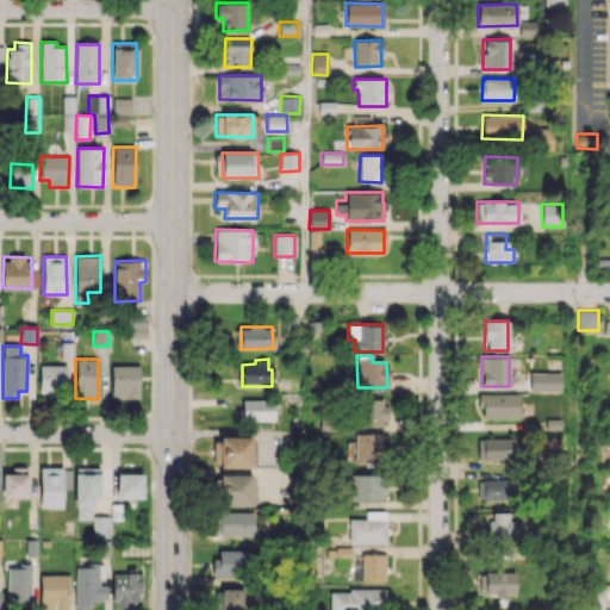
[(67,366),(39,365),(39,396),(67,396),(67,366)]
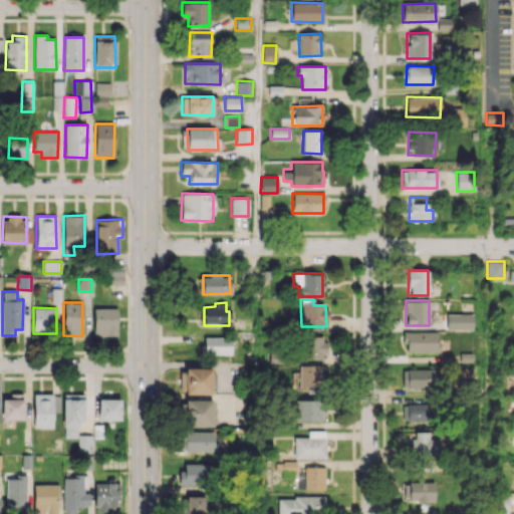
[(93,335),(116,335),(117,308),(93,307),(93,335)]
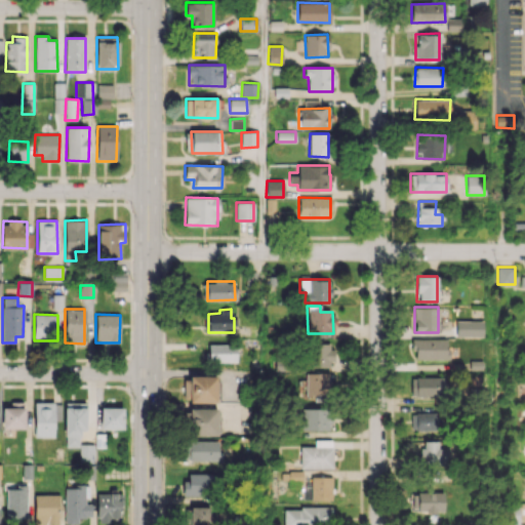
[(482,321),(456,320),(455,336),(482,336),(482,321)]
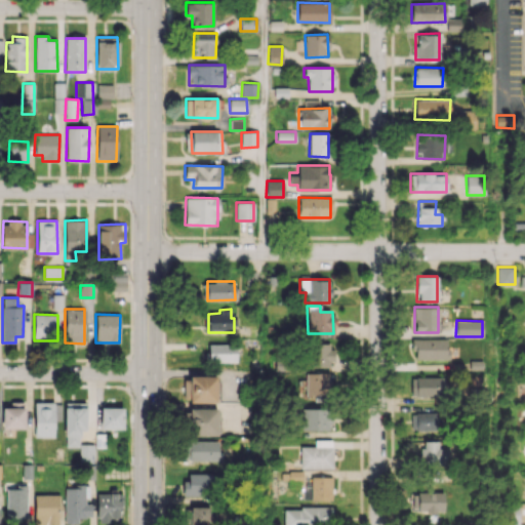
[(413,359),(446,359),(447,339),(413,338),(413,359)]
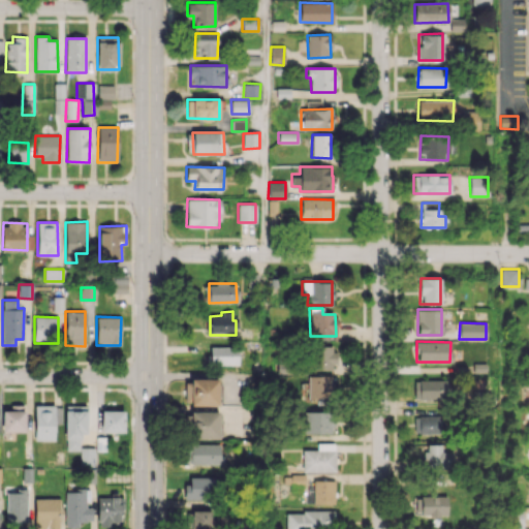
[(239,347),(210,346),(210,364),(239,365),(239,347)]
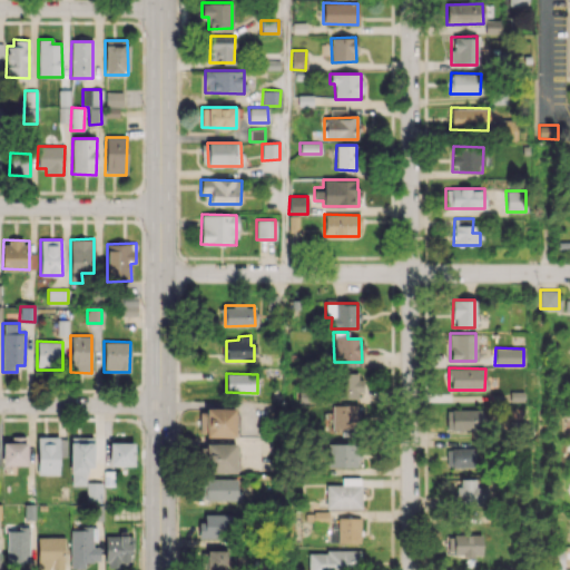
[(363,399),(363,373),(337,373),(336,397),(363,399)]
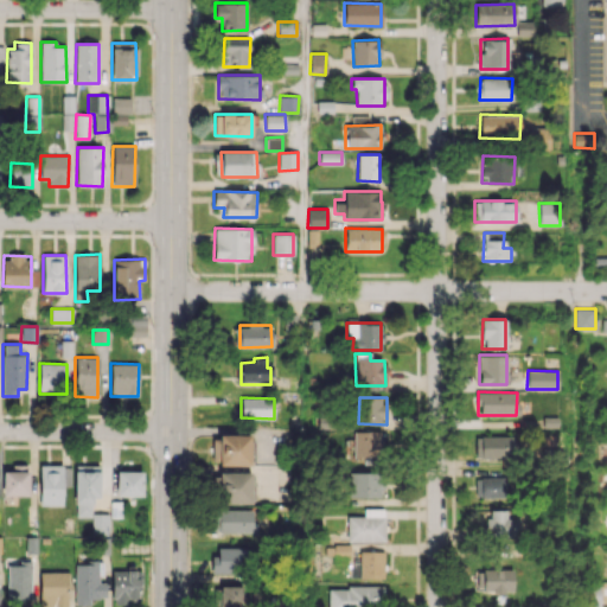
[(353,457),(363,457),(363,464),(384,464),(384,432),(352,432),(353,457)]
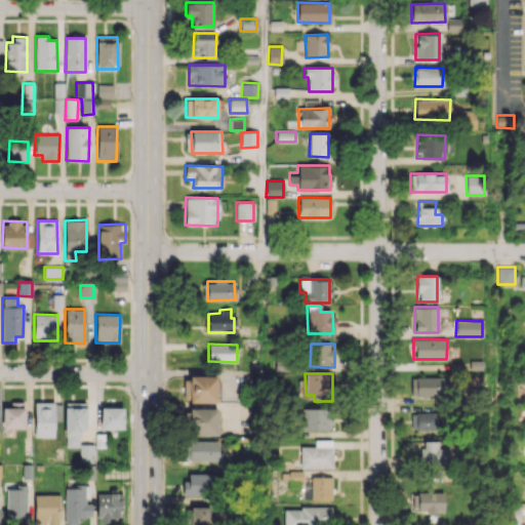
[(216,376),(189,376),(189,402),(216,402),(216,376)]
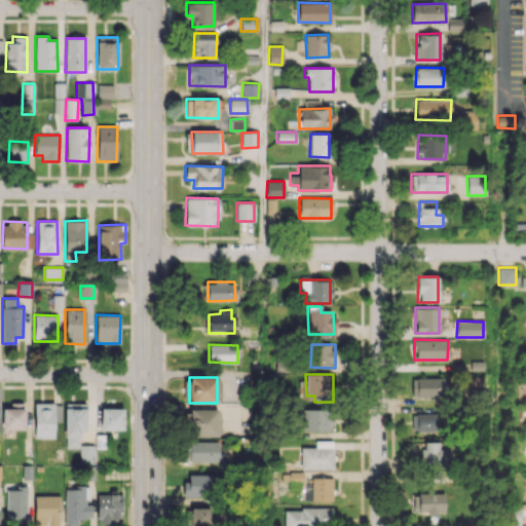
[(443,377),(414,377),(414,398),(444,397),(443,377)]
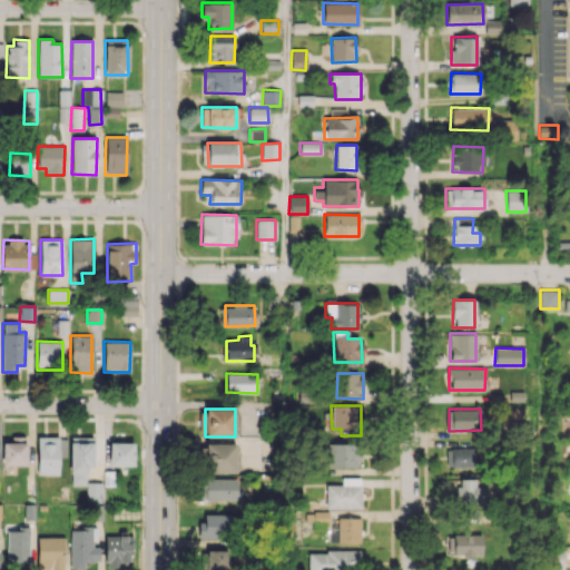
[(59,436),(38,436),(37,474),(58,475),(59,436)]
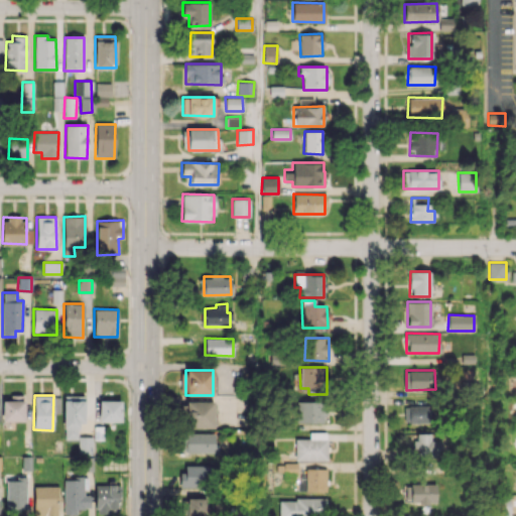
[(63,439),(78,438),(78,422),(85,422),(84,395),(63,396),(63,439)]
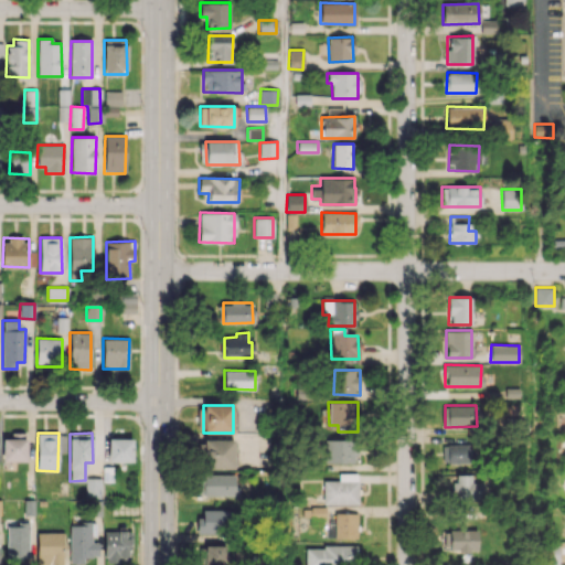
[(2,460),(27,461),(27,435),(11,435),(11,438),(2,438),(2,460)]
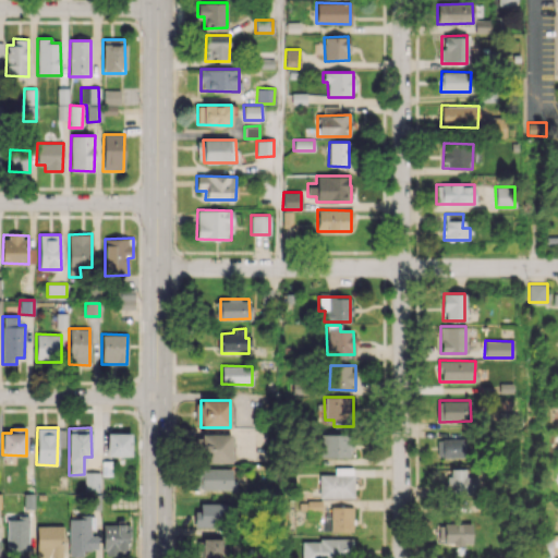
[(131,434),(107,433),(107,456),(131,456),(131,434)]
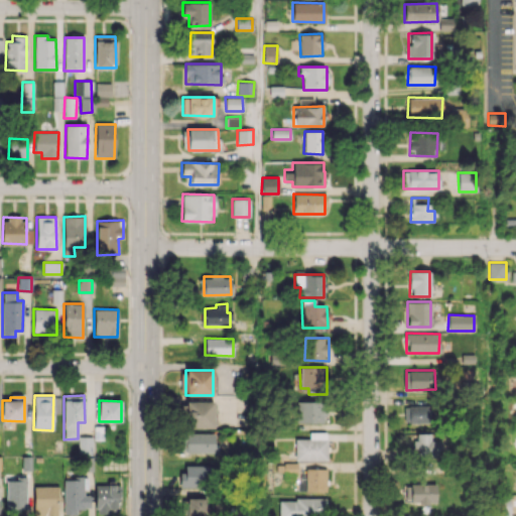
[(214,427),(214,401),(184,401),(185,428),(214,427)]
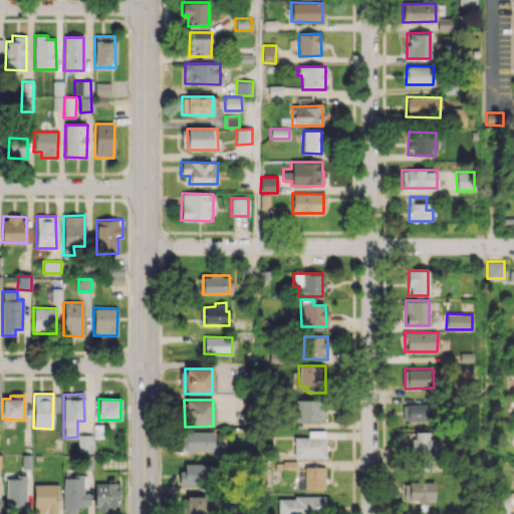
[(294,400),(294,421),(324,421),(323,400),(294,400)]
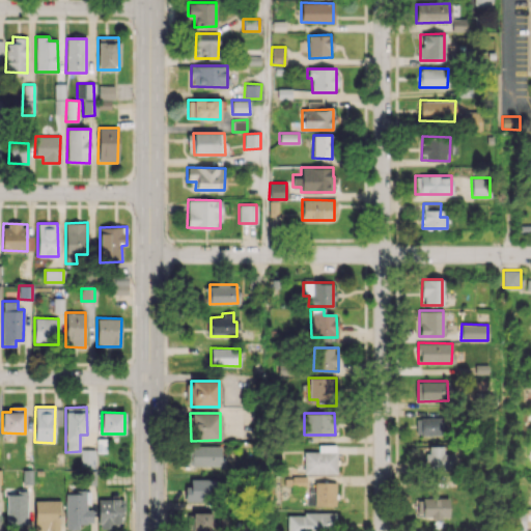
[(416,436),(443,436),(443,417),(415,418),(416,436)]
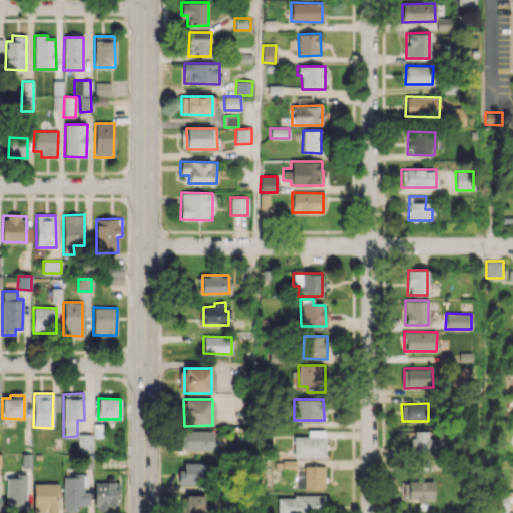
[(325,458),(325,429),(307,430),(308,436),(293,437),(293,458),(325,458)]
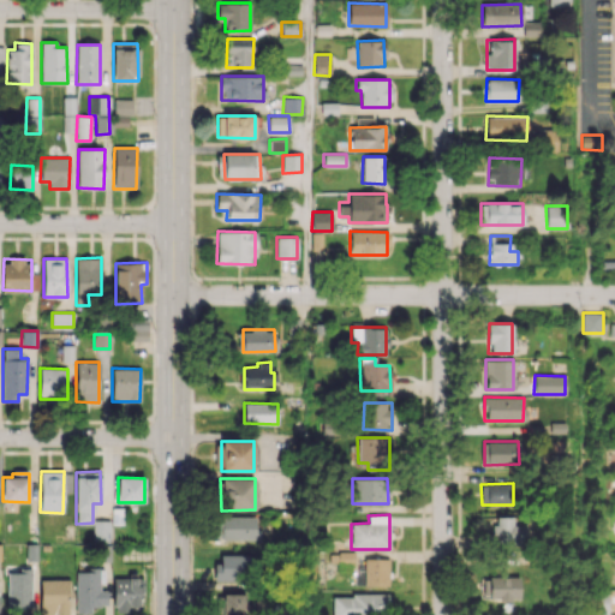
[(258,539),(258,517),(221,517),(221,541),(258,539)]
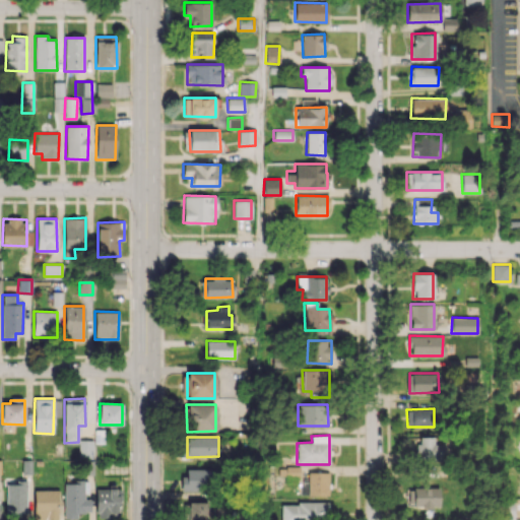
[(433,437),(414,437),(413,462),(445,462),(445,444),(432,444),(433,437)]
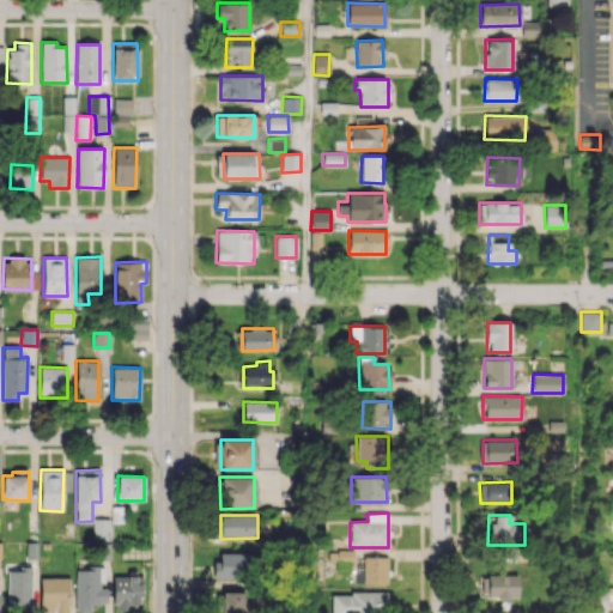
[(92,538),(110,539),(110,520),(93,519),(92,538)]
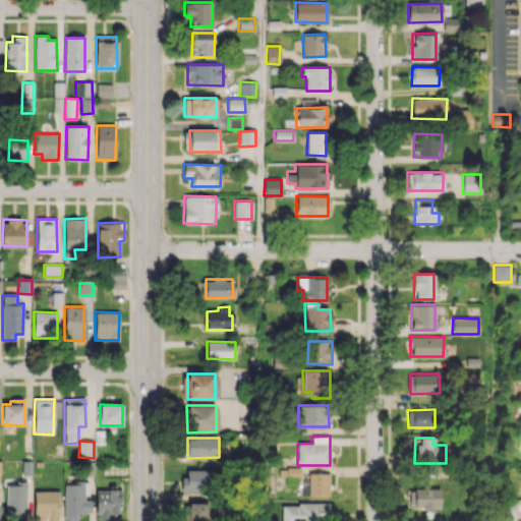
[(181,493),(211,493),(211,470),(186,469),(186,477),(181,477),(181,493)]
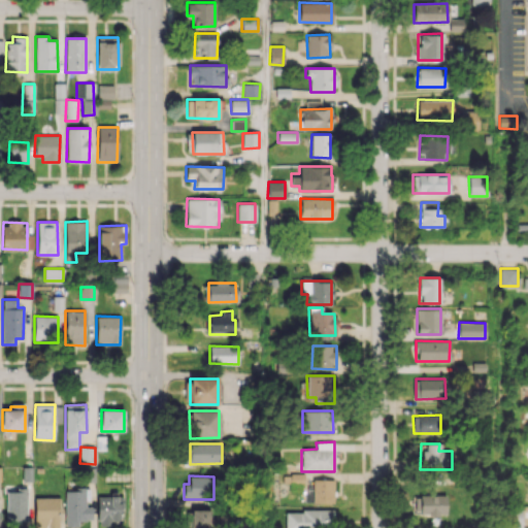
[(333,503),(334,480),(312,480),(311,502),(333,503)]
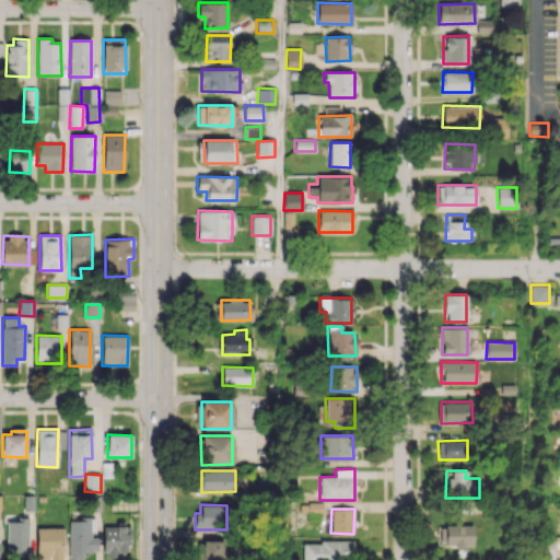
[(28,517),(16,517),(16,522),(7,521),(6,556),(28,557),(28,517)]
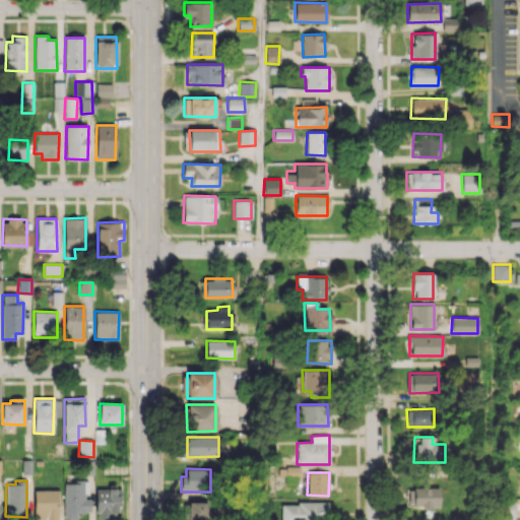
[(63,481),(64,519),(77,519),(77,513),(90,512),(90,499),(84,499),(83,481),(63,481)]
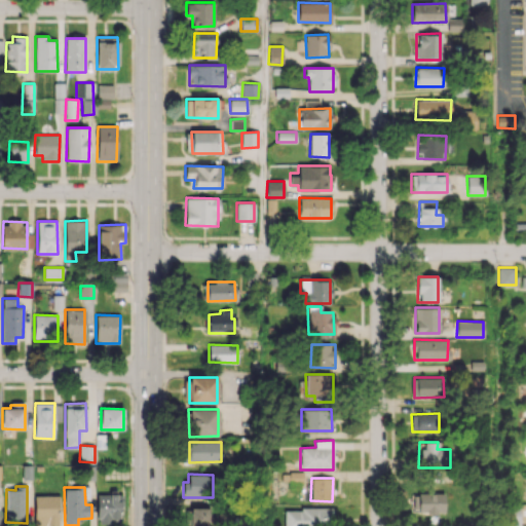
[(97,494),(98,525),(121,524),(120,493),(97,494)]
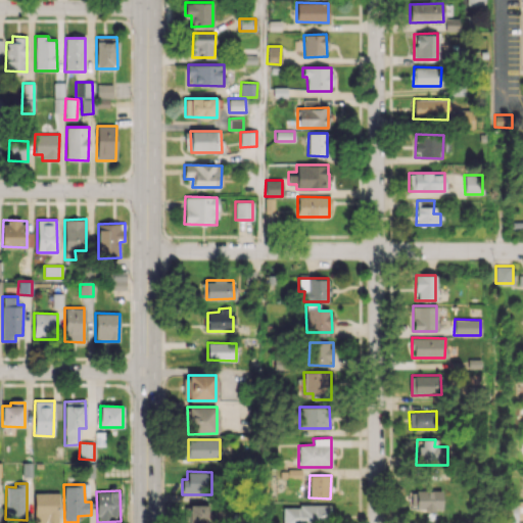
[(440,490),(408,490),(407,510),(440,511),(440,490)]
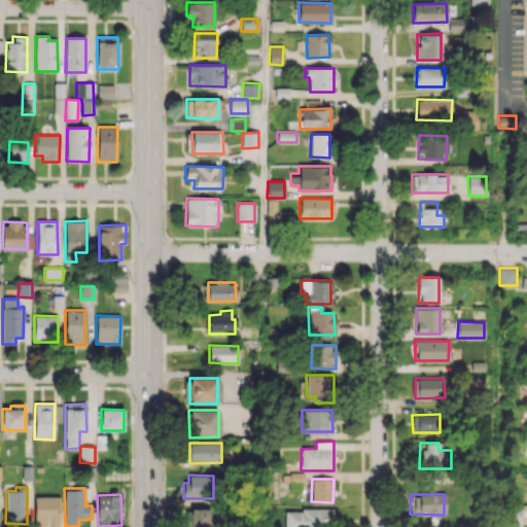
[(34,526),(59,526),(59,497),(34,496),(34,526)]
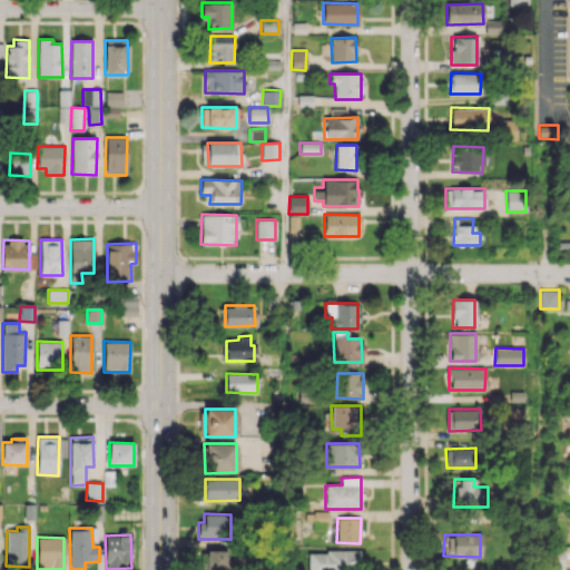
[(226,569),(227,551),(207,550),(206,569),(226,569)]
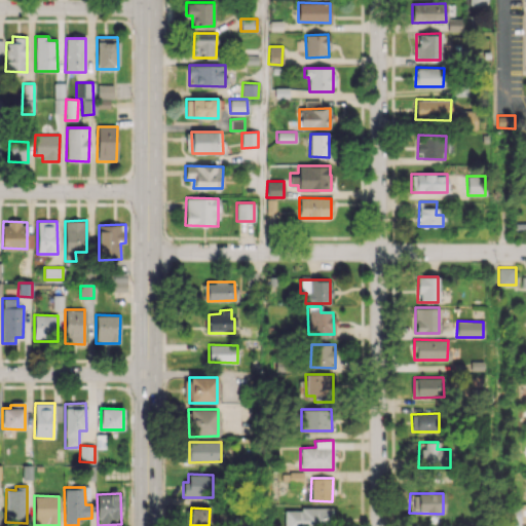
[(284,508),(284,525),(332,525),(333,509),(284,508)]
